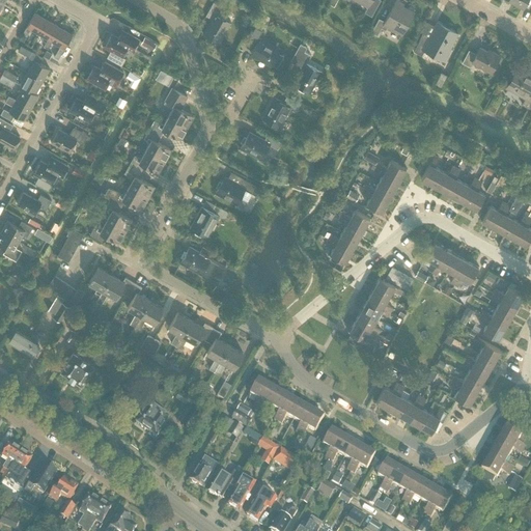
[(354,0),(366,6),(367,4),(369,5),(366,11),(370,15),(370,16),(379,0),(354,0)]
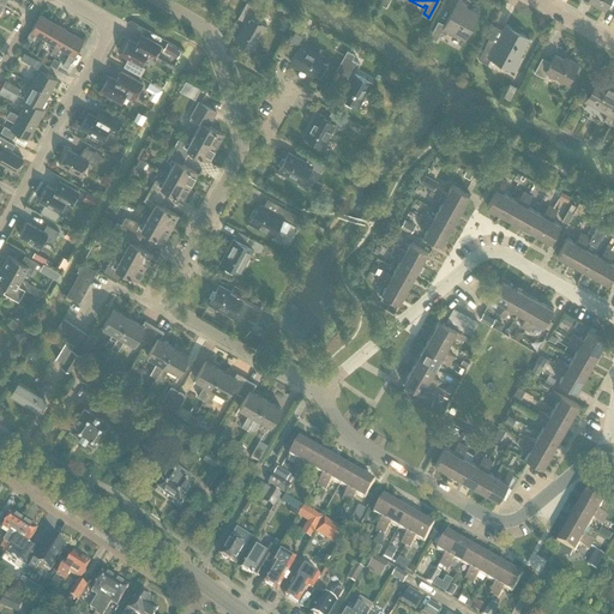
[(440,32),(446,35),(447,31),(465,41),(480,14),(465,7),(467,5),(458,0),(457,0),(445,24),(438,20),(429,37),(435,41),(440,32)]
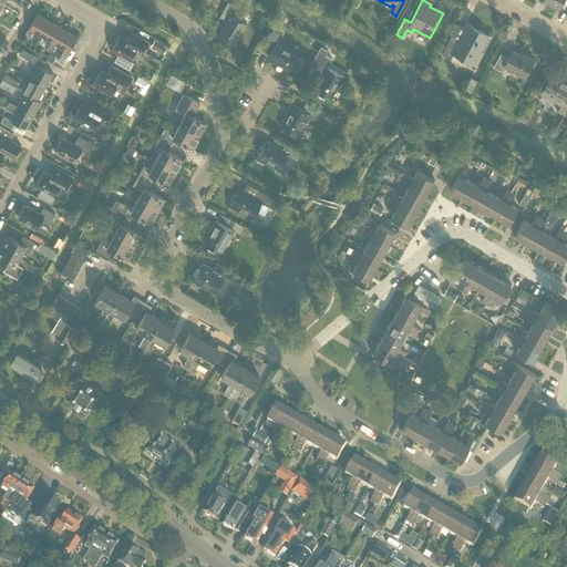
[(226,21),(217,38),(233,45),(237,37),(238,38),(246,23),(230,14),(235,6),(228,2),(219,17),(226,21)]
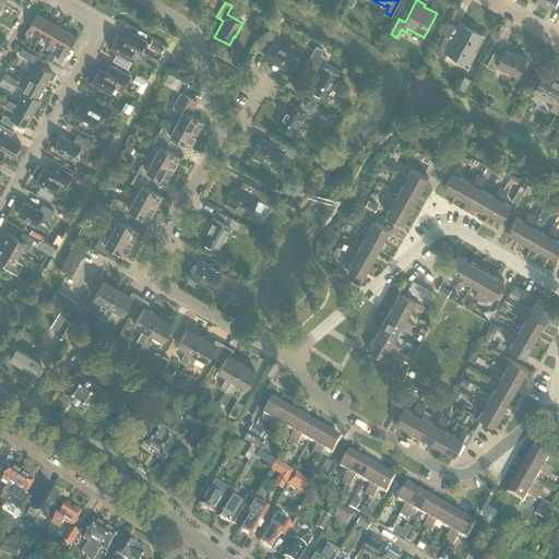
[(40,36),(49,21),(36,13),(24,35),(27,38),(32,31),(40,36)]
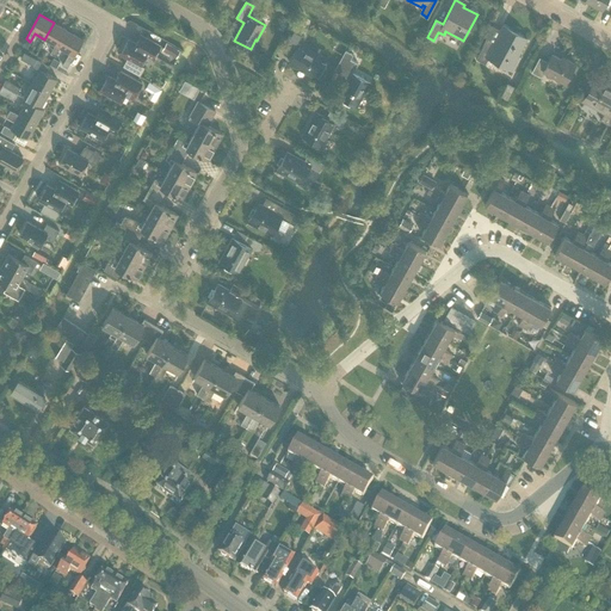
[(54,23),(44,39),(55,45),(50,53),(55,55),(60,48),(69,31),(54,23)]
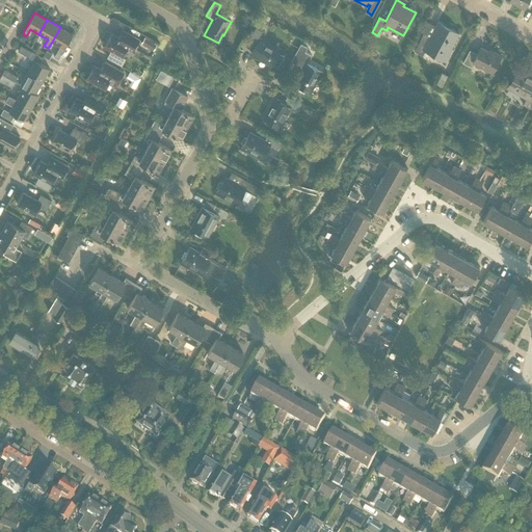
[(458,33),(437,22),(430,36),(424,32),(420,40),(421,40),(415,51),(423,55),(425,50),(446,61),(452,50),(450,49),(458,33)]
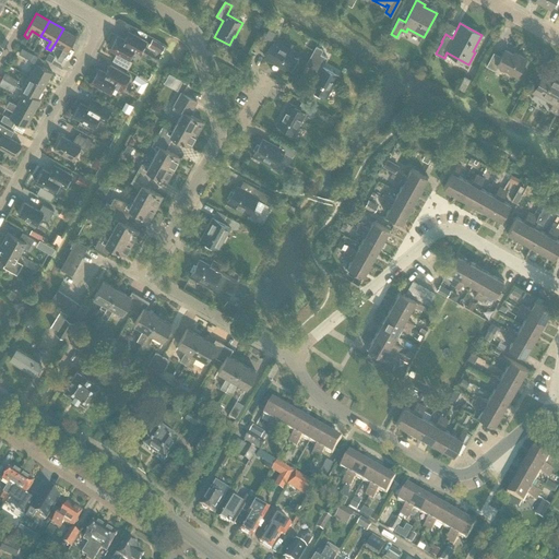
[(269,27),(258,48),(265,52),(264,56),(277,63),(277,64),(285,70),(286,69),(292,72),(298,59),(293,56),(294,54),(272,42),(276,33),(273,31),(269,27)]
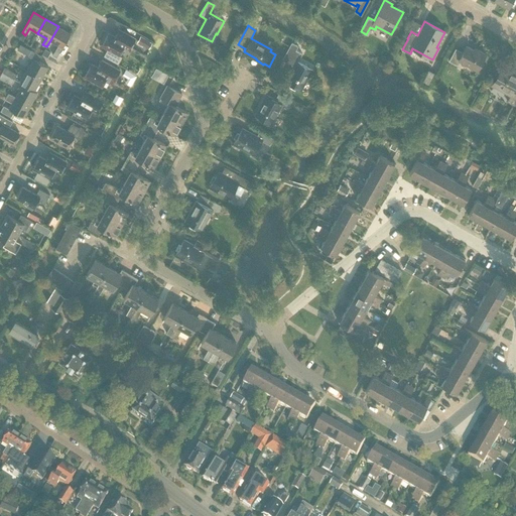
[(58,26),(50,40),(57,45),(52,54),(56,57),(71,33),(58,26)]
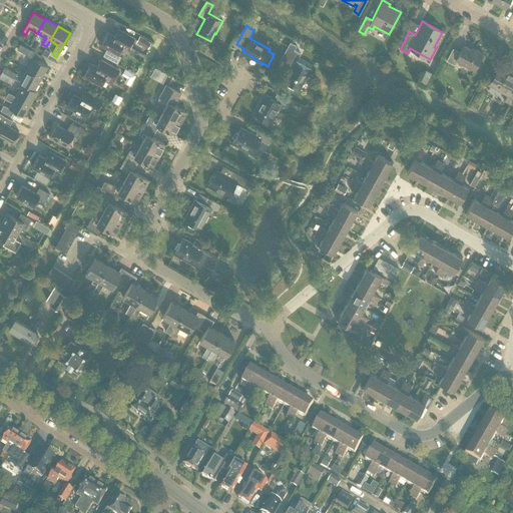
[(134,38),(122,31),(118,38),(108,32),(101,45),(107,49),(103,55),(117,62),(119,58),(118,55),(123,46),(128,49),(134,38)]
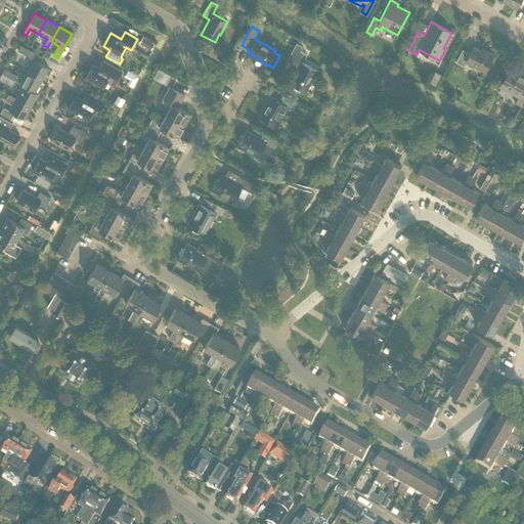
[(154,43),(142,37),(139,42),(150,48),(154,43)]
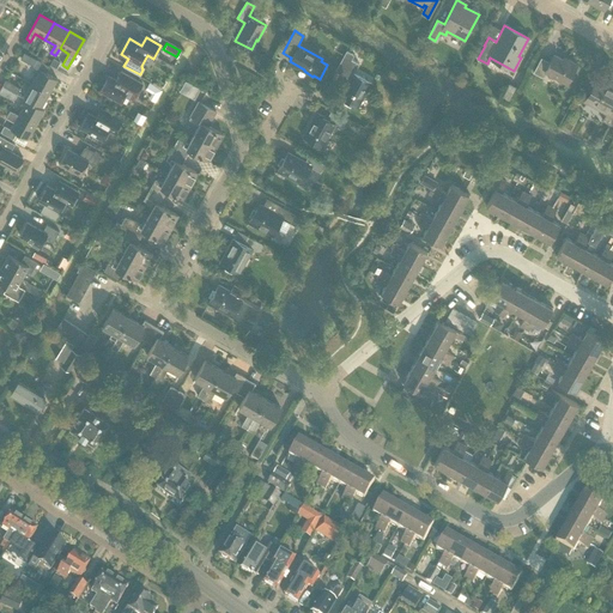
[(363,97),(371,82),(354,72),(359,64),(351,59),(354,54),(346,49),(334,71),(350,79),(340,97),(357,105),(362,97),(363,97)]
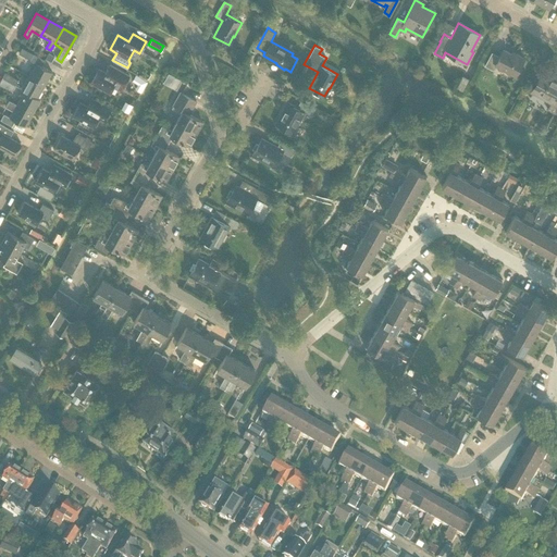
[(515,56),(503,49),(499,57),(492,52),(484,65),(493,71),(496,65),(515,75),(524,59),(516,54),(515,56)]
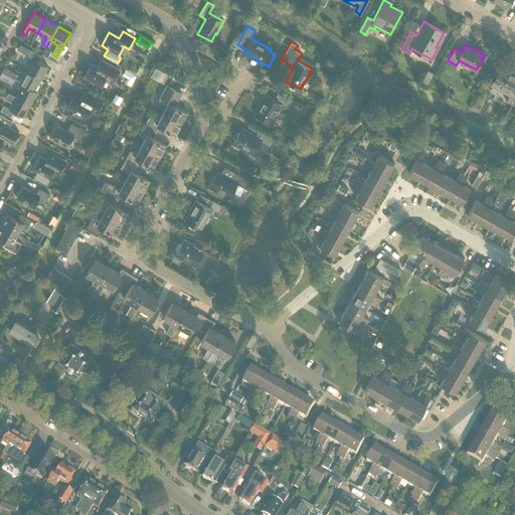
[(33,58),(26,70),(41,78),(48,66),(38,61),(41,55),(31,50),(28,55),(33,58)]
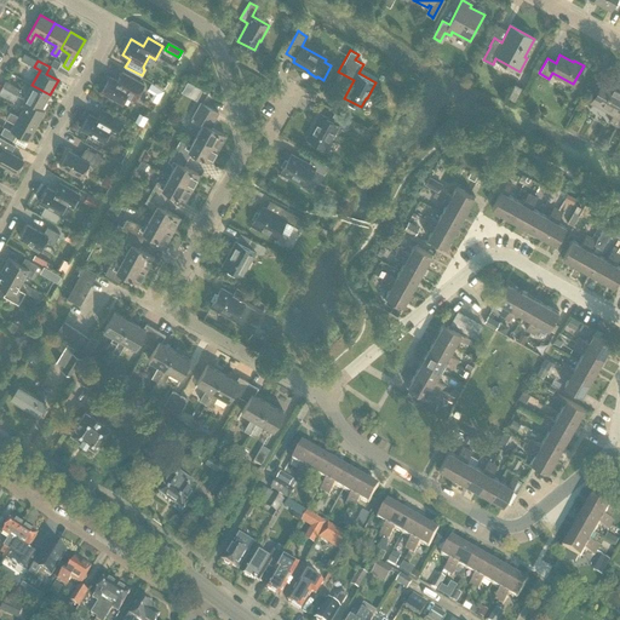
[(110,76),(102,92),(121,103),(126,95),(135,99),(144,84),(127,74),(121,72),(116,80),(110,76)]
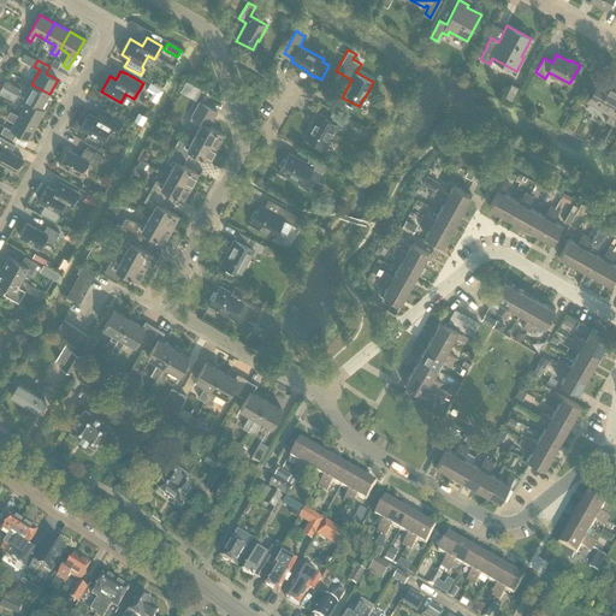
[(615,86),(602,78),(588,104),(609,114),(605,120),(615,125),(615,86)]
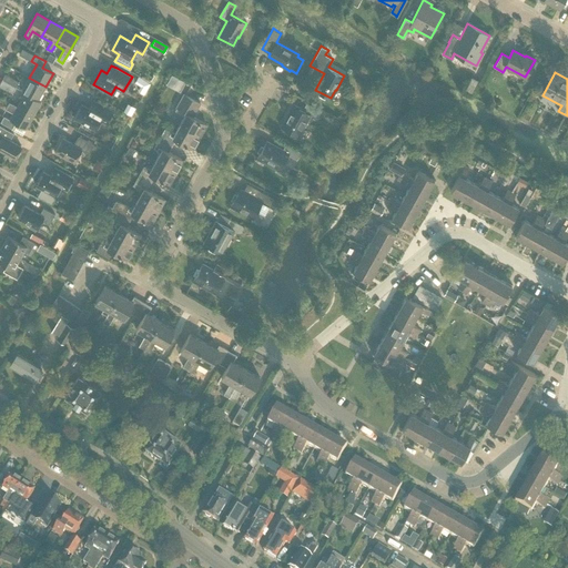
[(1,80),(16,88),(19,81),(4,74),(1,80)]
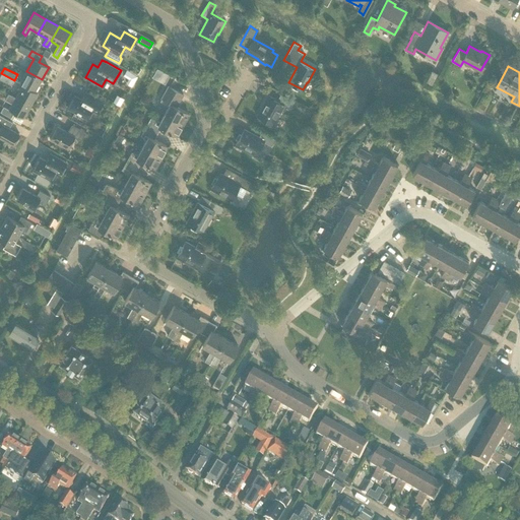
[(133,72),(127,69),(124,75),(129,78),(133,72)]
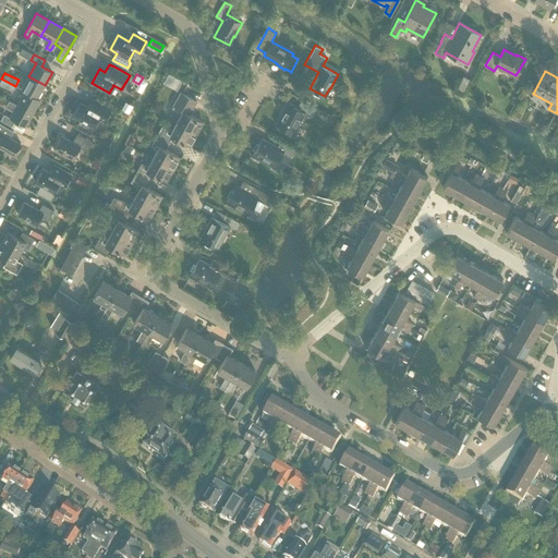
[(21,89),(24,91),(37,98),(45,85),(28,76),(21,89)]
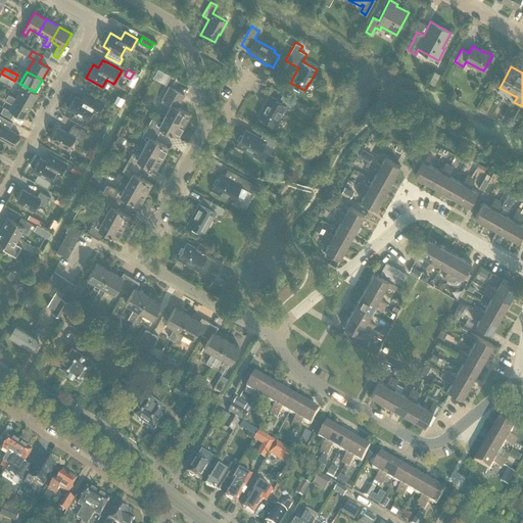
[(14,81),(1,74),(0,76),(0,79),(11,86),(14,81)]
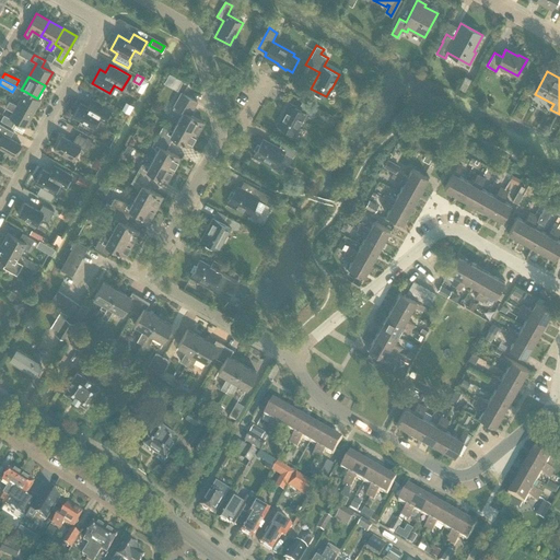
[(37,98),(24,91),(16,104),(33,114),(41,101),(37,98)]
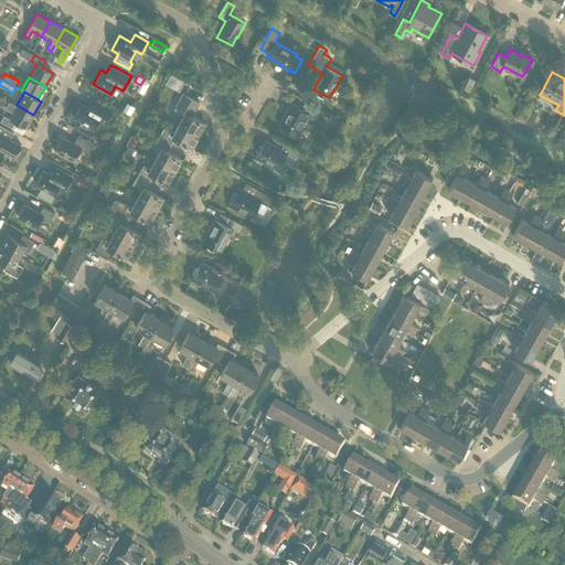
[(182,117),(178,124),(199,136),(205,124),(191,115),(199,102),(183,94),(174,109),(182,117)]
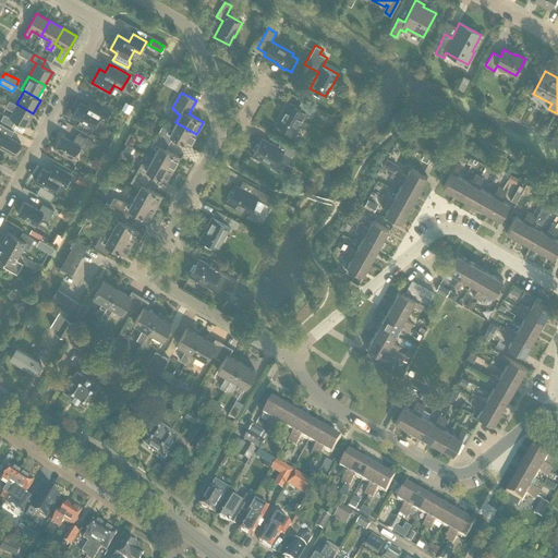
[(126,100),(121,107),(128,113),(133,106),(126,100)]
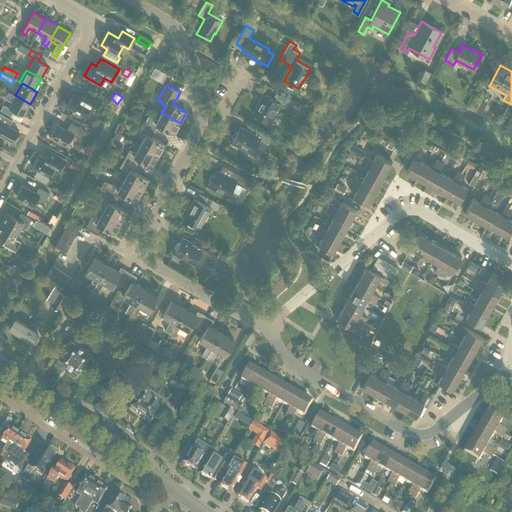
[(273,98),(265,94),(258,107),(257,106),(253,114),(268,122),(279,102),(286,106),(290,99),(276,92),(273,98)]
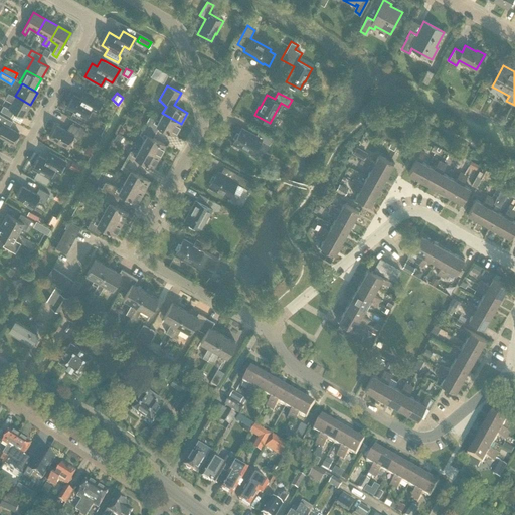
[(73,95),(66,107),(87,118),(92,109),(97,112),(103,101),(91,94),(86,101),(73,95)]
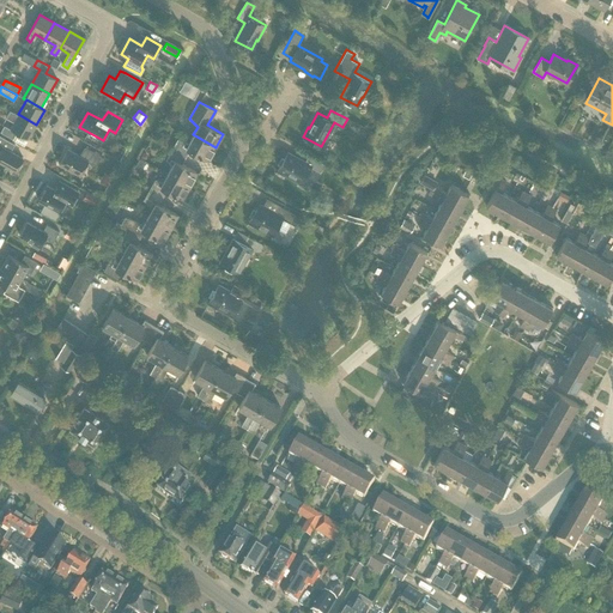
[(28,139),(36,125),(18,114),(10,128),(4,126),(0,132),(13,139),(17,133),(28,139)]
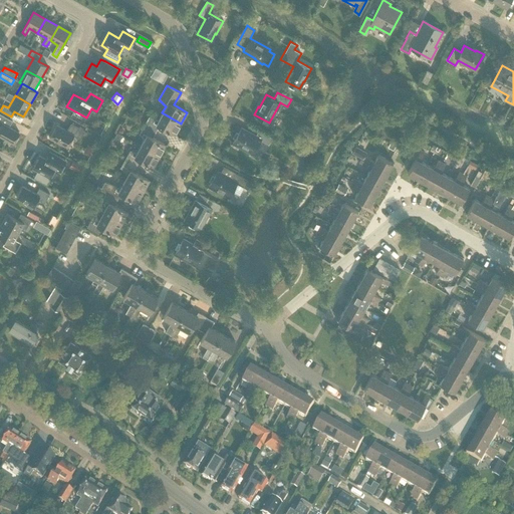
[(149,116),(144,125),(156,132),(159,125),(175,134),(181,123),(162,112),(159,119),(149,116)]
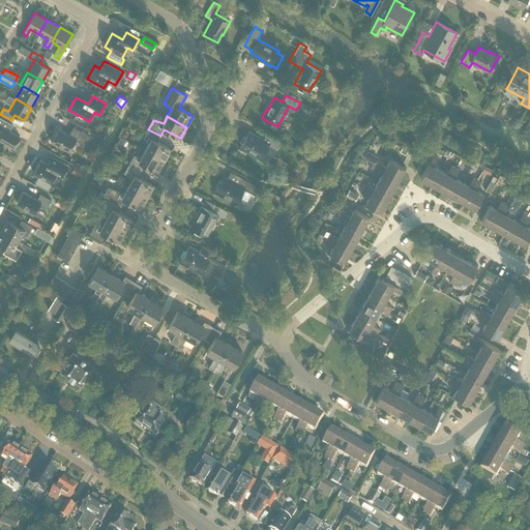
[(0,117),(0,140),(13,148),(20,137),(9,130),(12,124),(0,117)]
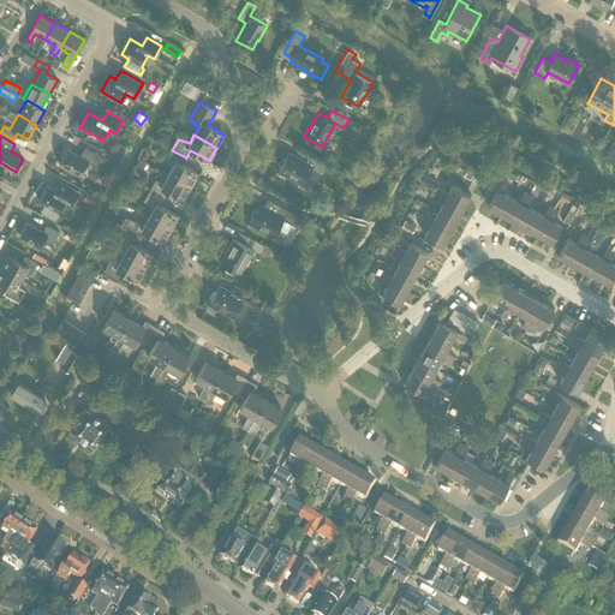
[(67,149),(59,165),(79,175),(88,161),(96,166),(101,156),(84,148),(79,156),(67,149)]
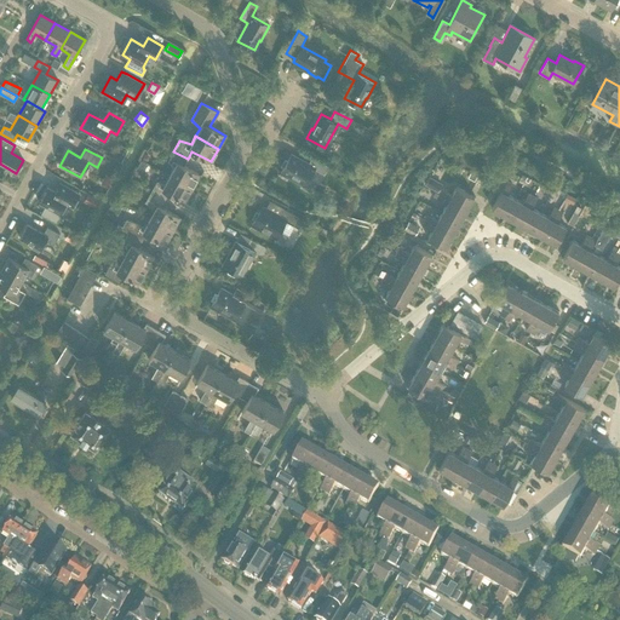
[(174,167),(170,176),(191,188),(199,174),(184,166),(188,159),(173,151),(168,161),(174,167)]
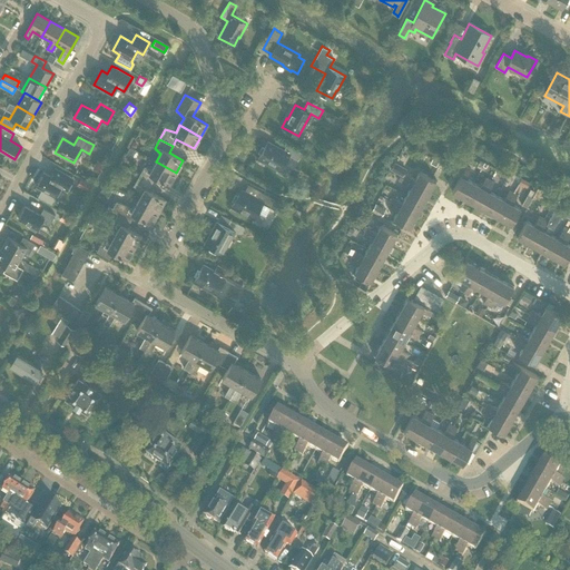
[(266,143),(258,157),(267,163),(266,164),(281,172),(290,155),(297,159),(302,153),(287,144),(283,151),(266,143)]
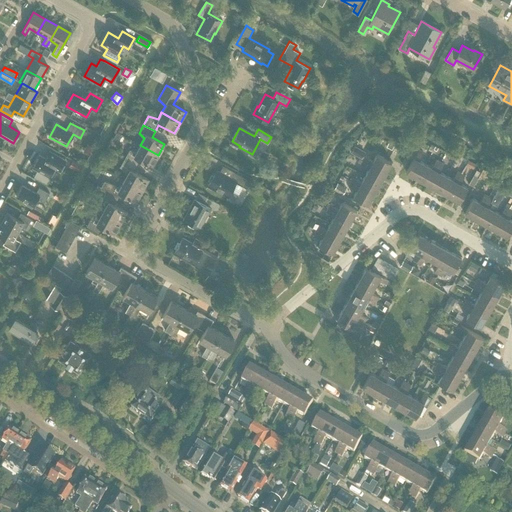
[(129,149),(124,158),(136,165),(139,158),(152,166),(158,155),(140,145),(136,152),(129,149)]
